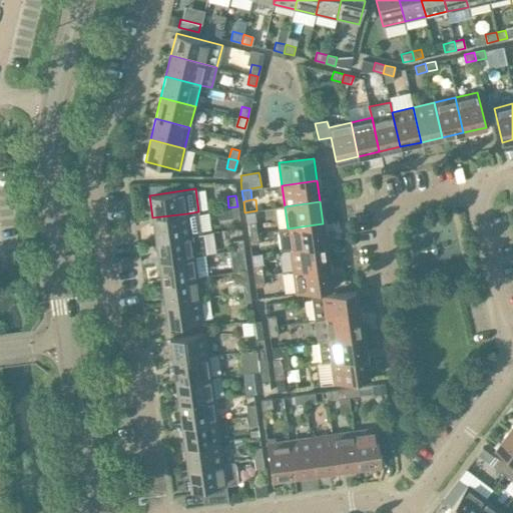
[(238,216),(237,206),(228,207),(229,217),(238,216)]
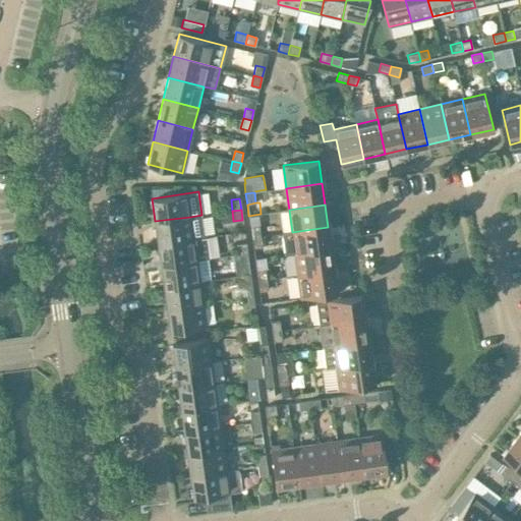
[(201,215),(190,217),(155,221),(158,243),(193,238),(205,236),(201,215)]
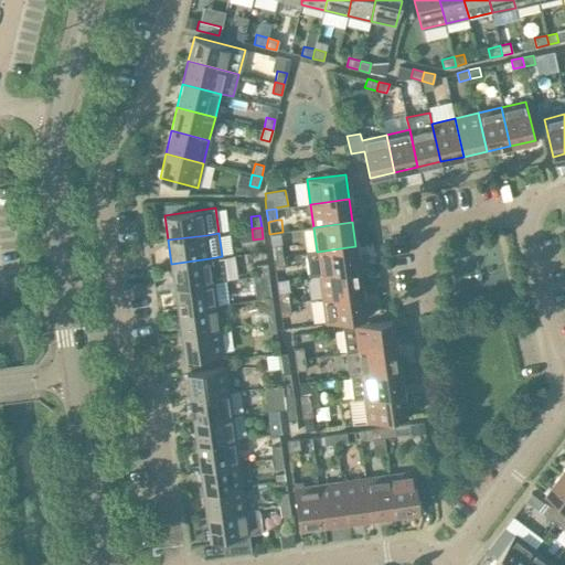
[(283,256),(280,245),(272,246),(273,257),(283,256)]
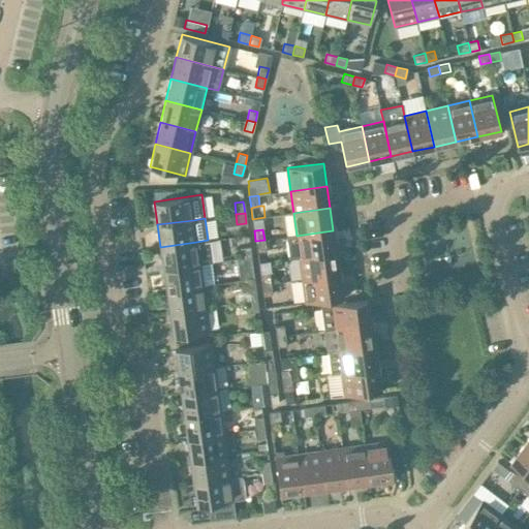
[(336,252),(333,230),(297,236),(286,237),(289,258),(300,257),(336,252)]
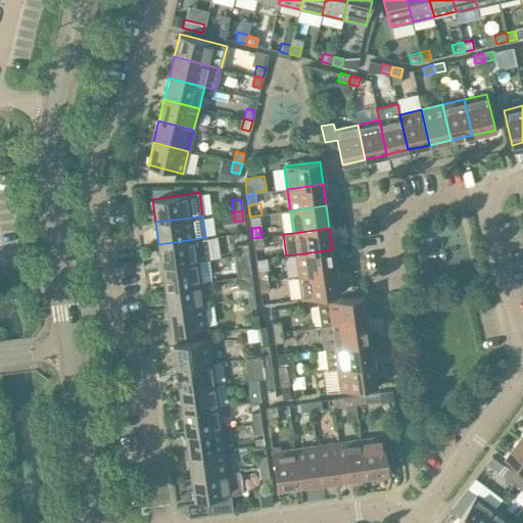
[(205,237),(194,239),(158,244),(161,266),(197,260),(209,259),(206,237),(205,237)]
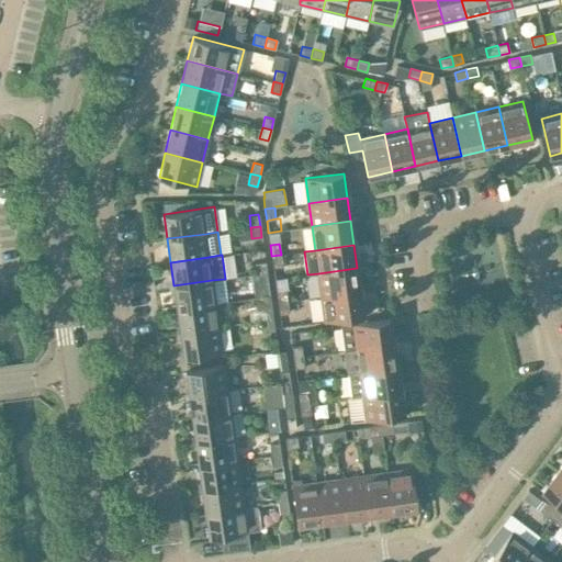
[(282,266),(281,255),(271,256),(272,267),(282,266)]
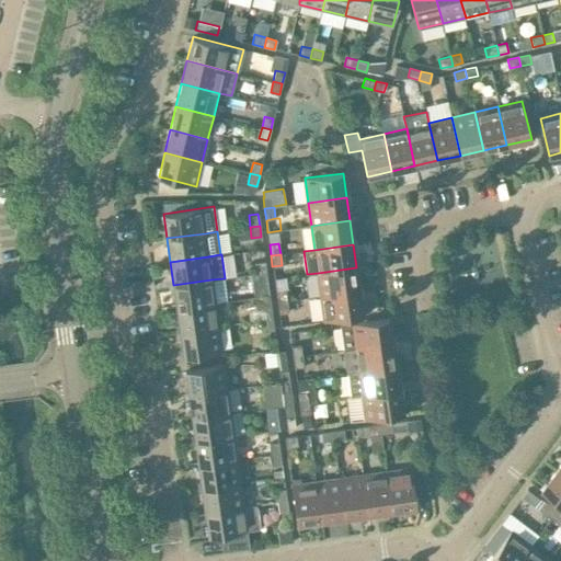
[(266,272),(264,261),(255,262),(256,273),(266,272)]
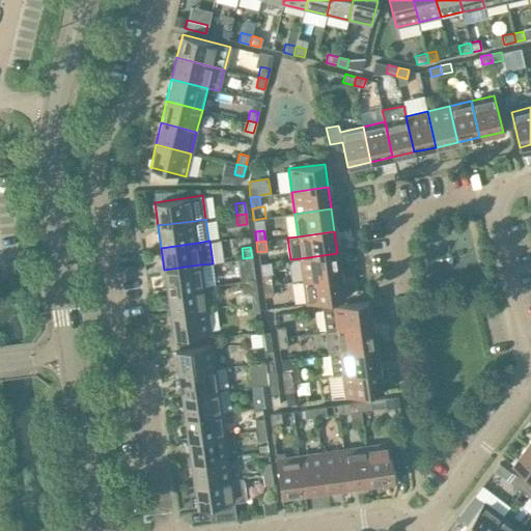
[(340,276),(337,253),(301,258),(304,280),(340,276)]
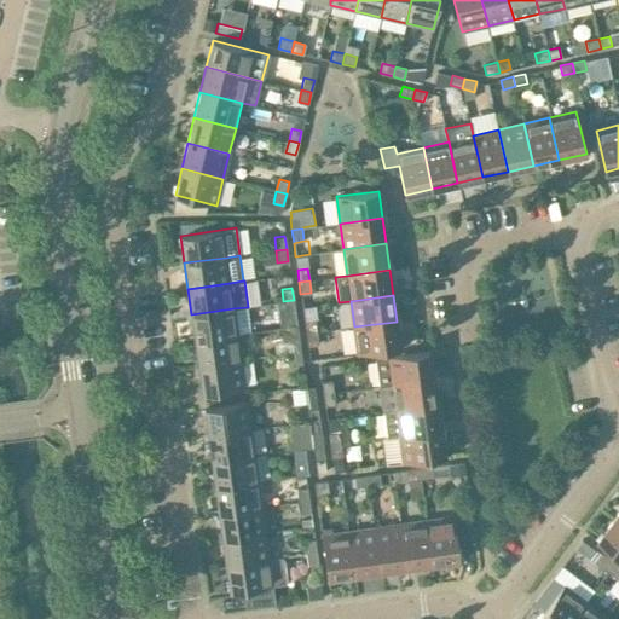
[(295,312),(294,300),(283,301),(278,302),(281,328),(298,325),(295,312)]
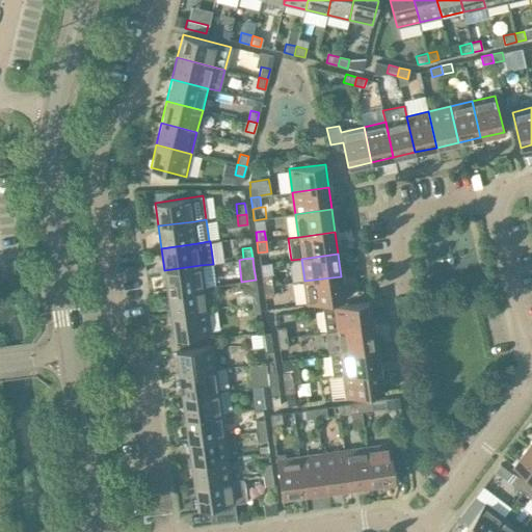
[(204,288),(201,265),(164,270),(167,292),(204,288)]
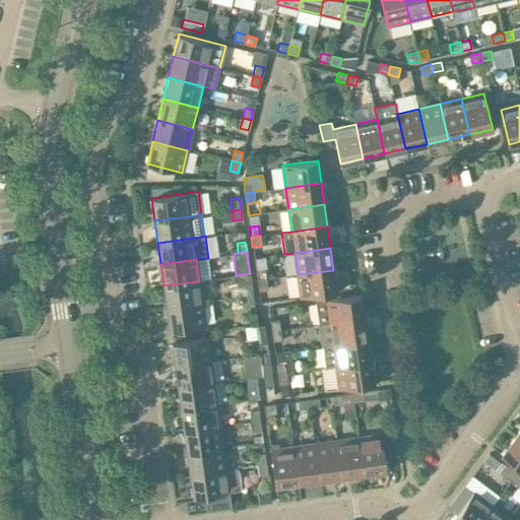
[(266,279),(264,268),(256,269),(257,280),(266,279)]
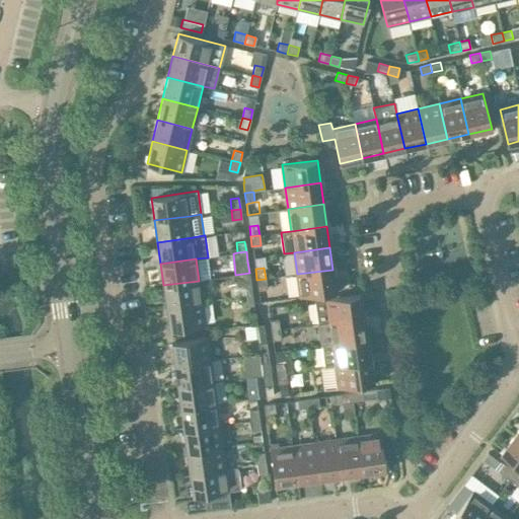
[(336,292),(332,270),(297,274),(300,297),(336,292)]
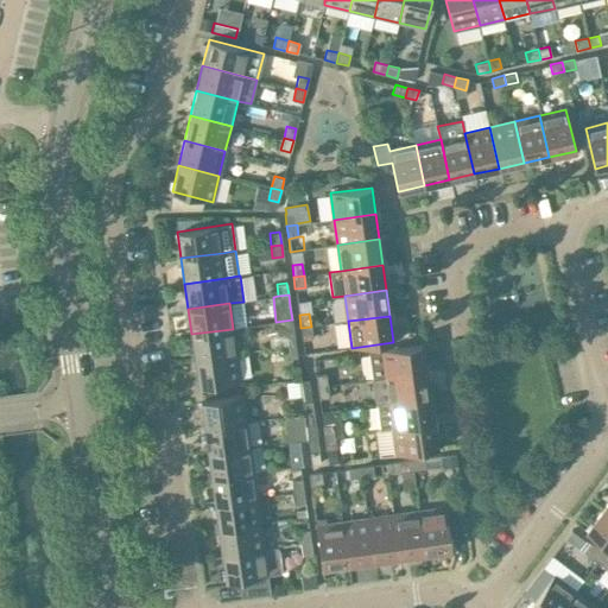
[(312,337),(311,327),(301,328),(302,340),(312,337)]
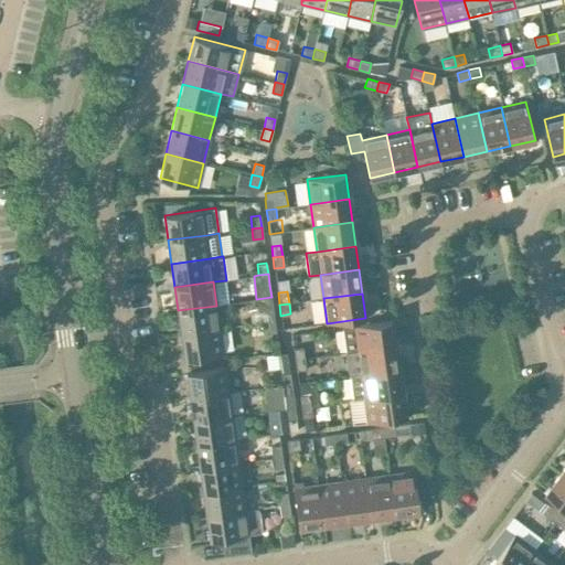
[(220,329),(216,306),(178,310),(181,334),(220,329)]
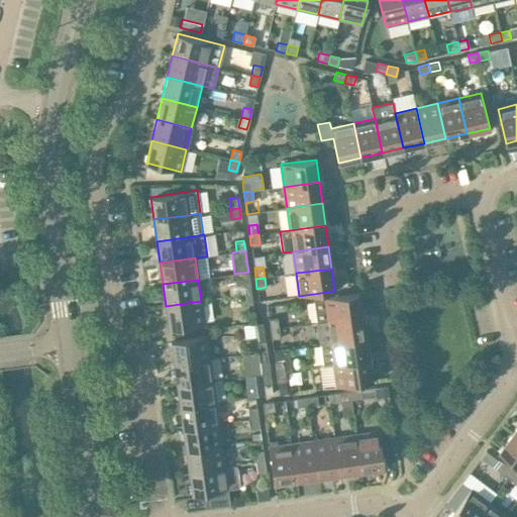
[(227,297),(242,295),(251,294),(249,283),(241,285),(241,288),(226,290),(227,297)]
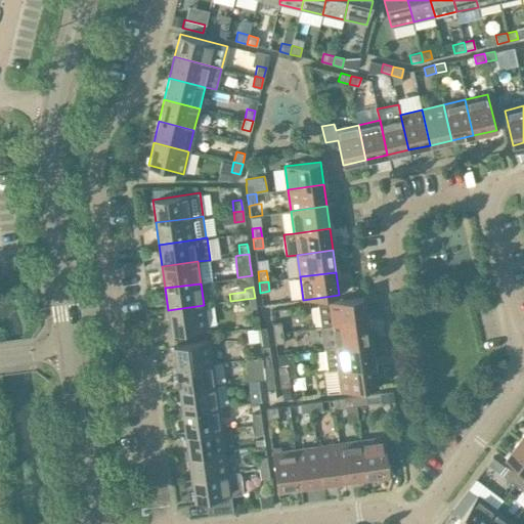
[(367,320),(364,297),(318,304),(321,326),(332,325),(367,320)]
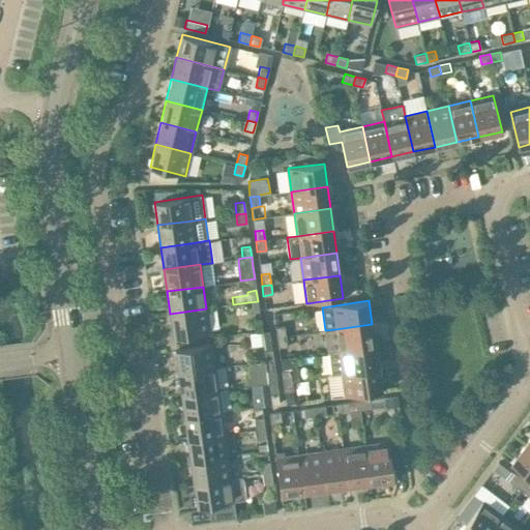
[(259,312),(258,301),(248,302),(251,313),(259,312)]
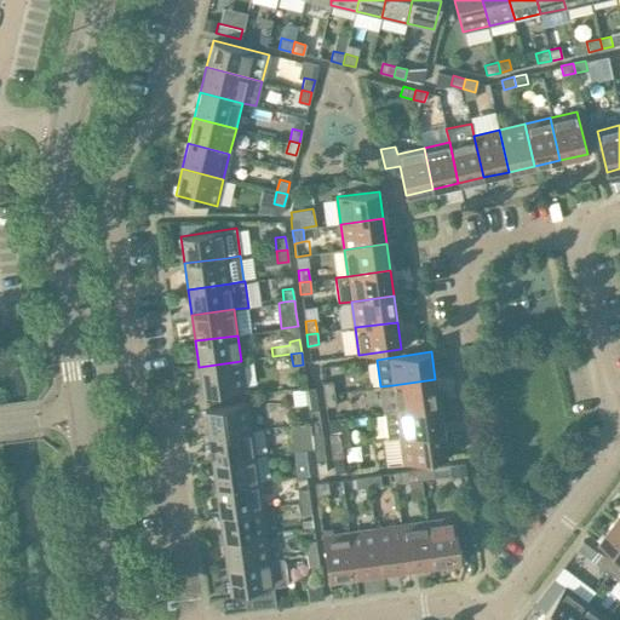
[(245,388),(241,361),(199,367),(202,394),(245,388)]
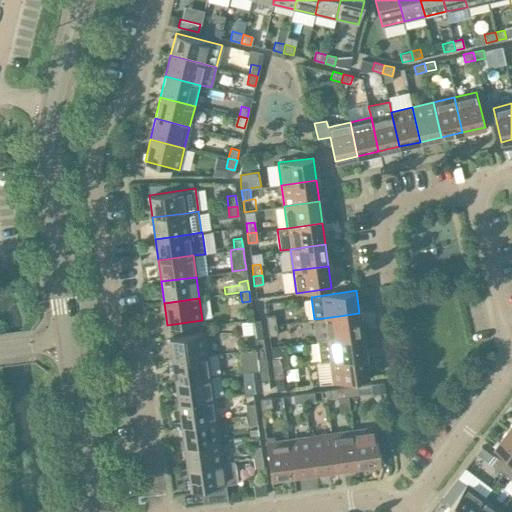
[(362,334),(359,313),(324,318),(314,319),(317,340),(327,339),(362,334)]
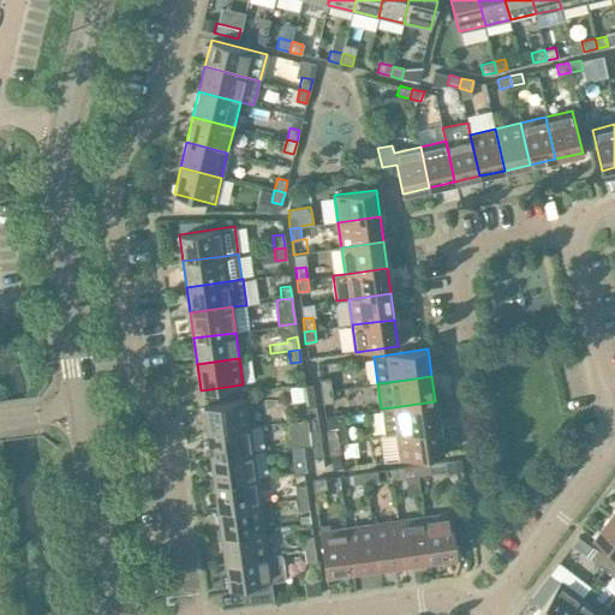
[(332,389),(329,377),(320,378),(321,392),(332,389)]
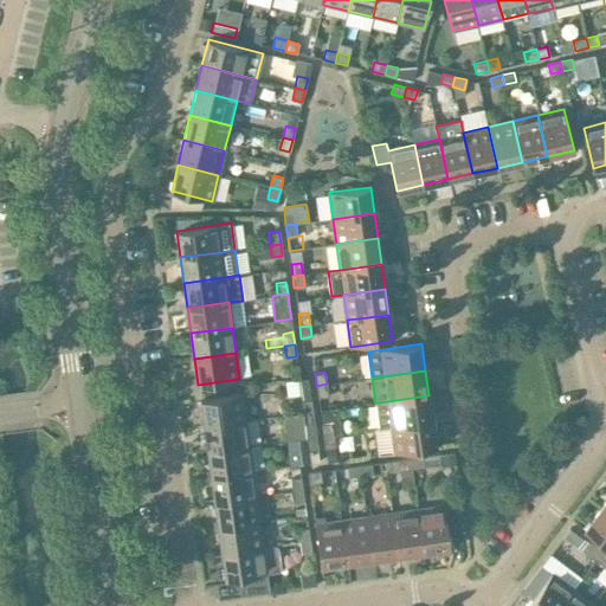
[(328,395),(327,384),(316,386),(317,398),(328,395)]
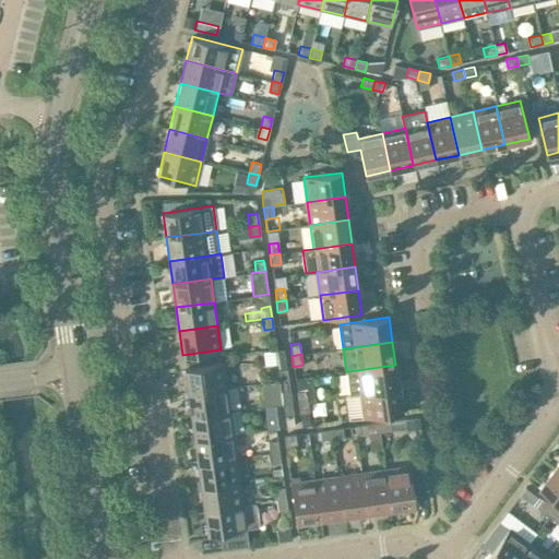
[(226,388),(223,364),(185,368),(188,393),(226,388)]
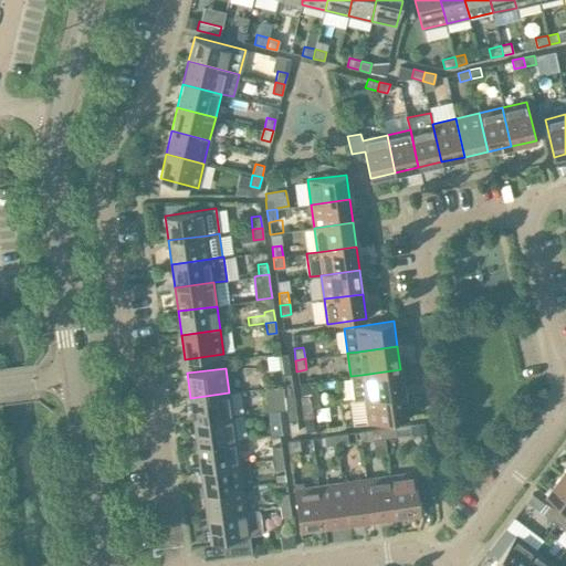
[(404,392),(400,369),(362,375),(350,376),(354,400),(365,398),(404,392)]
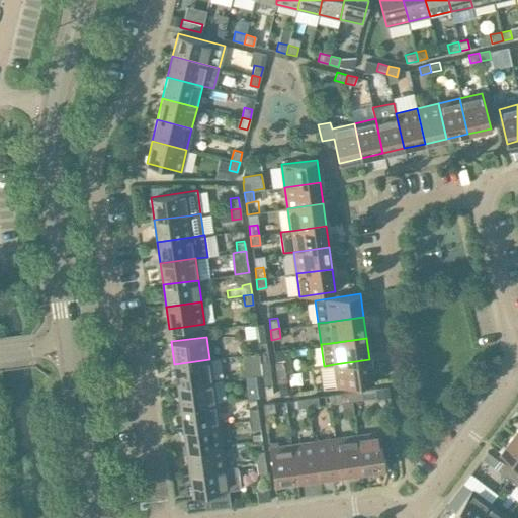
[(267,351),(266,341),(257,342),(258,352),(267,351)]
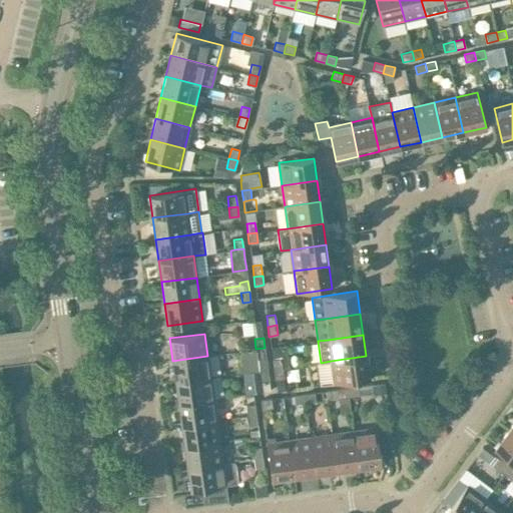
[(266,358),(265,348),(255,349),(258,360),(266,358)]
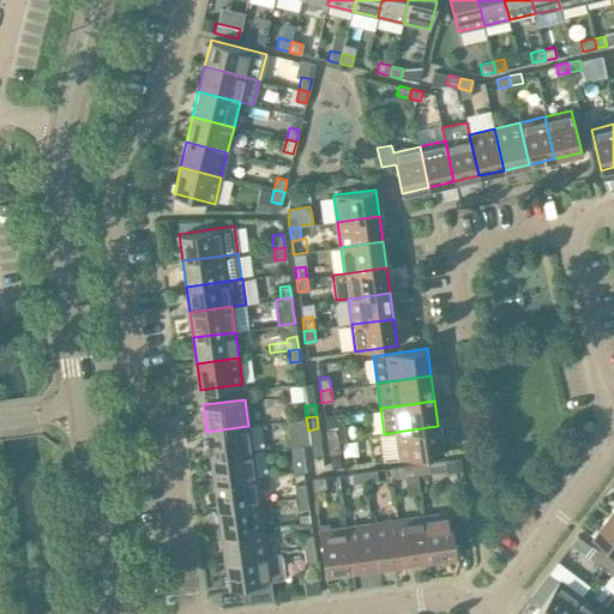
[(252,451),(248,426),(206,432),(210,457),(252,451)]
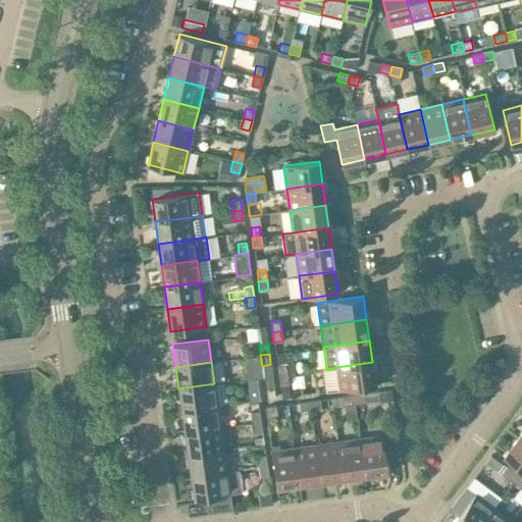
[(375,385),(372,362),(336,367),(340,390),(375,385)]
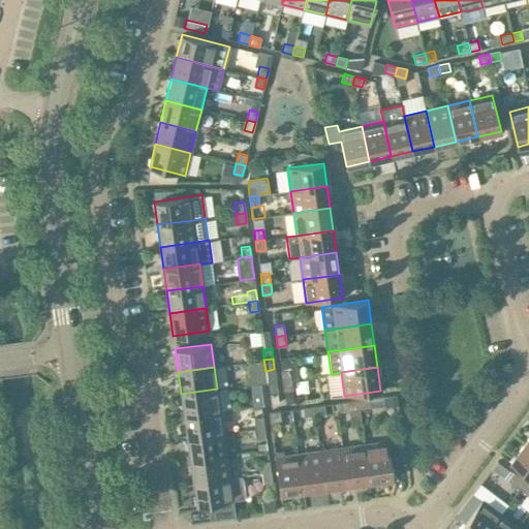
[(291,379),(289,369),(280,370),(282,380),(291,379)]
